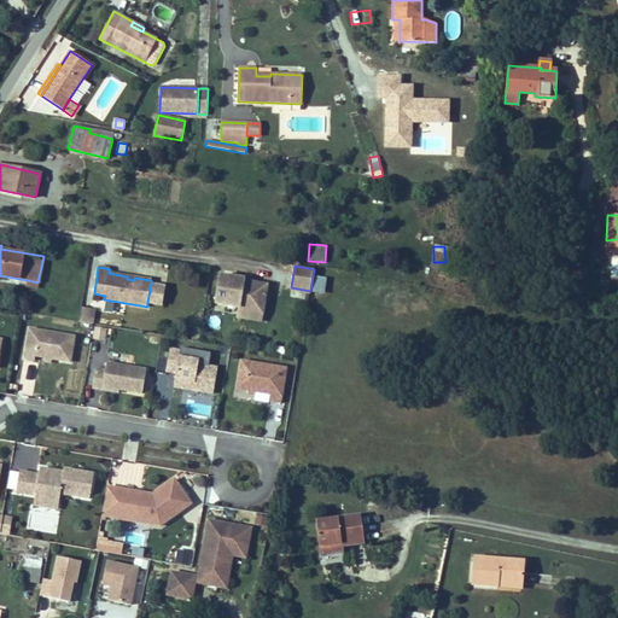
[(243,285),(244,281),(244,279),(220,274),(215,303),(239,307),(238,309),(262,314),(267,289),(243,285)]
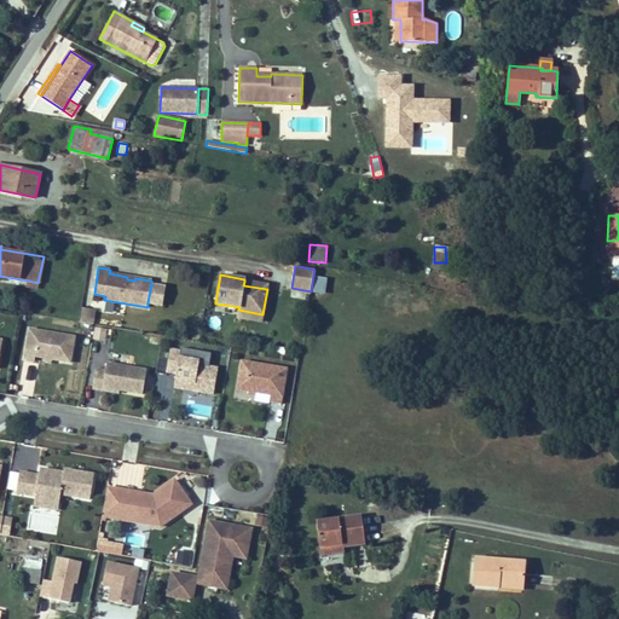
[(314,279),(313,290),(324,293),(327,282),(314,279)]
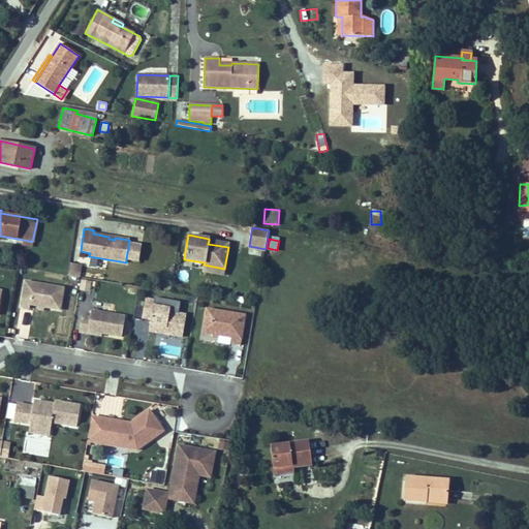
[(67,275),(76,277),(79,265),(69,262),(67,275)]
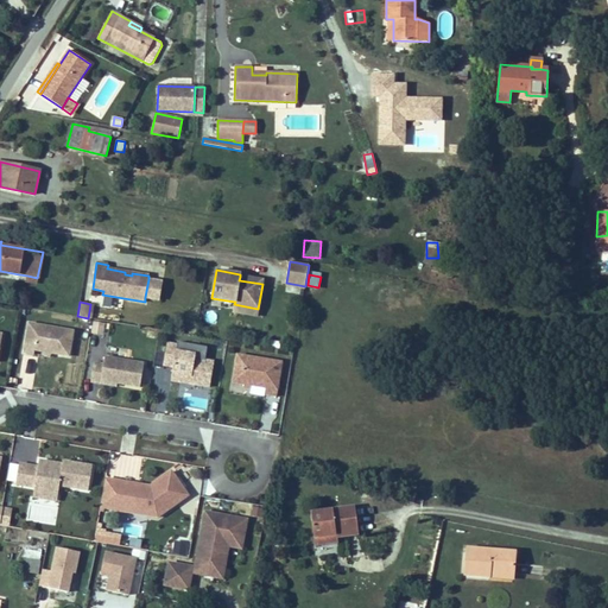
[(258,309),(234,304),(233,312),(257,316),(258,309)]
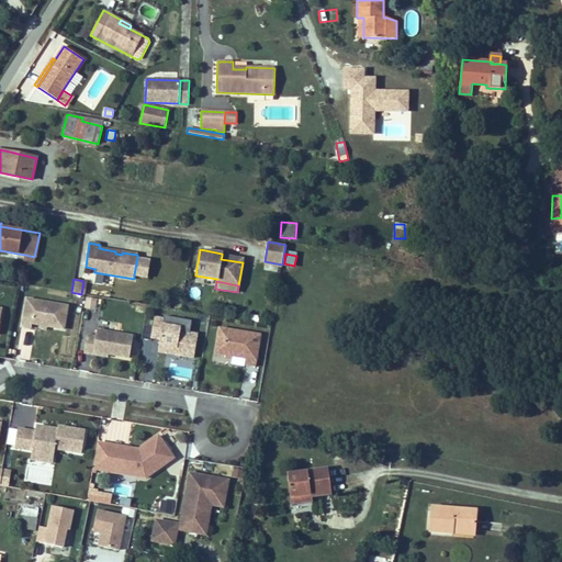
[(86,307),(94,308),(96,299),(86,298),(86,307)]
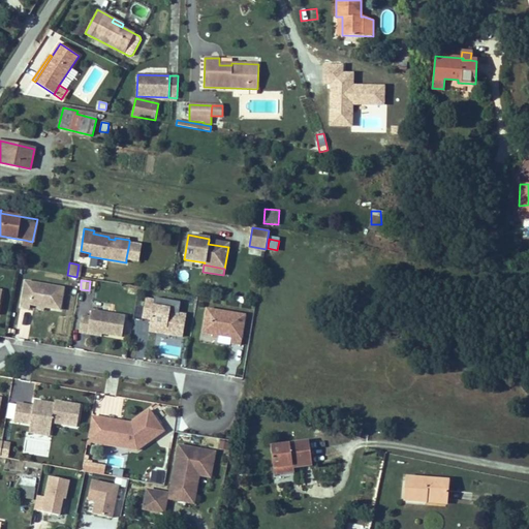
[(29,308),(30,305),(39,306),(43,307),(60,310),(63,288),(25,282),(21,306),(29,308)]
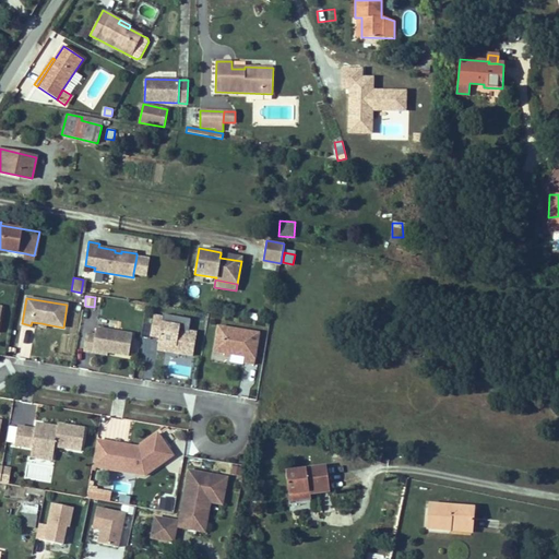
[(175,353),(192,356),(197,333),(179,330),(180,325),(163,323),(164,318),(154,316),(152,324),(150,336),(159,337),(158,343),(176,346),(175,353)]
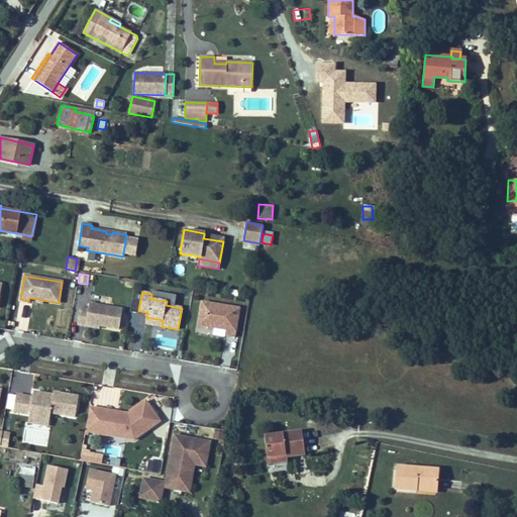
[(138,311),(140,300),(132,299),(130,312),(138,313),(138,311)]
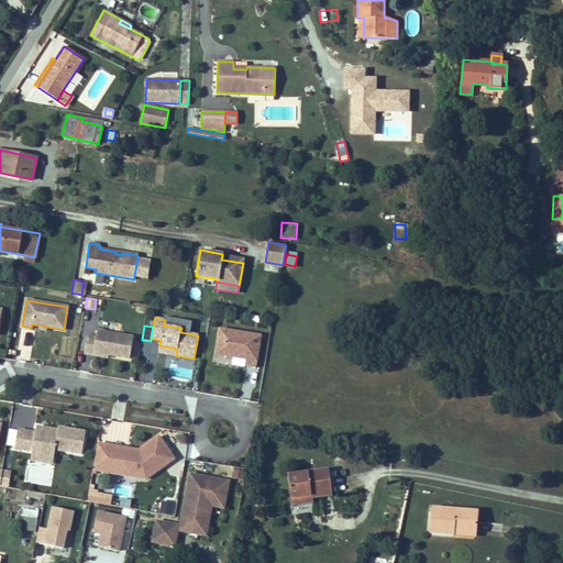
[(246,365),(255,366),(261,335),(220,329),(216,354),(227,356),(231,356),(246,360),(246,365)]
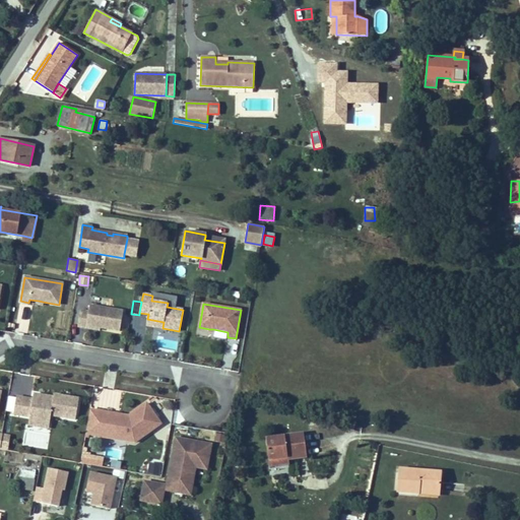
[(89,305),(88,312),(80,311),(77,326),(86,328),(86,325),(101,328),(120,331),(123,311),(89,305)]
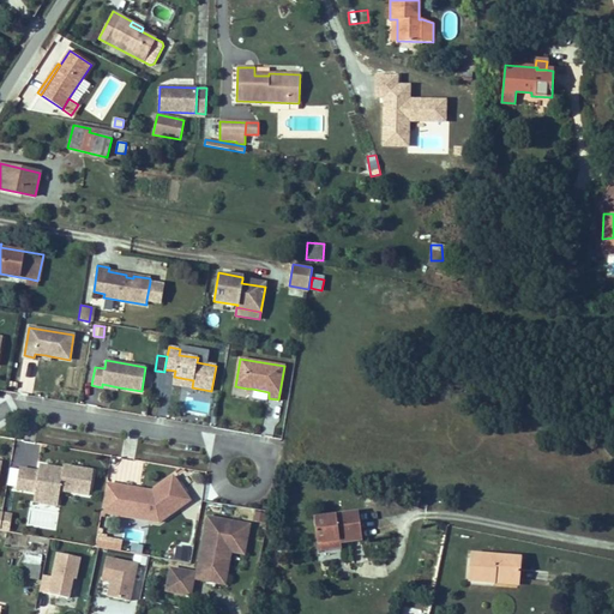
[(193,380),(174,377),(173,384),(192,387),(193,380)]
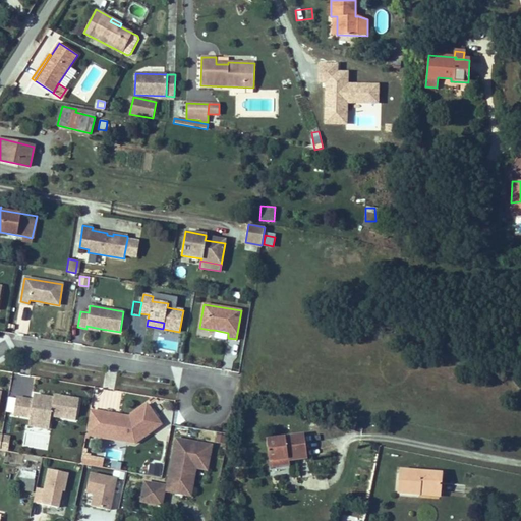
[(13,415),(30,417),(50,421),(51,416),(75,420),(79,399),(60,396),(59,399),(54,398),(34,395),(33,400),(16,397),(13,415)]
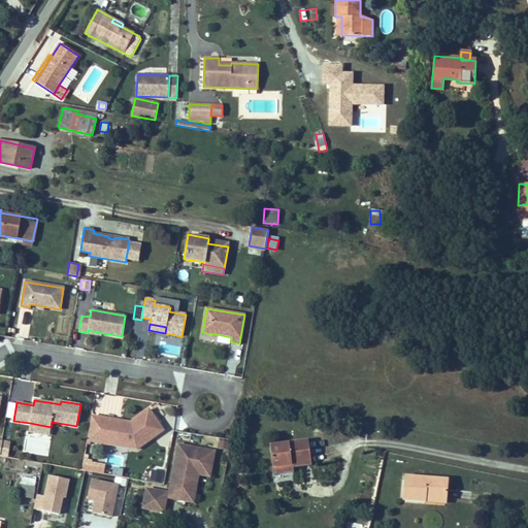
[(116,426),(110,419),(91,416),(87,440),(105,443),(113,438),(124,440),(129,448),(160,426),(149,409),(130,422),(122,428),(116,426)]
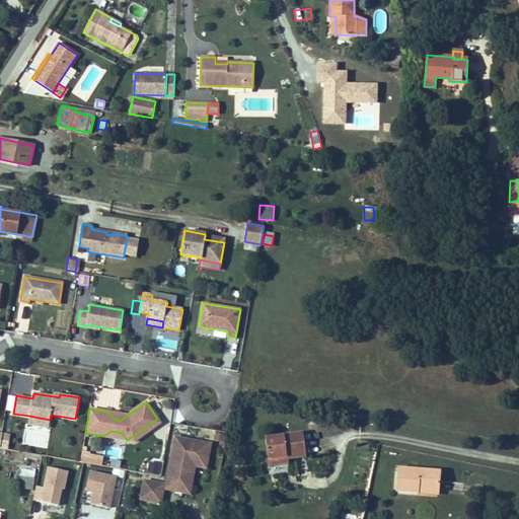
[(120,421),(128,415),(108,412),(114,419),(120,421)]
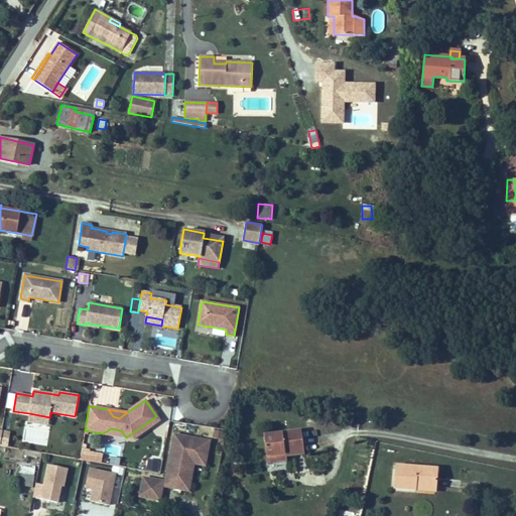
[(49,417),(29,413),(28,421),(48,425),(49,417)]
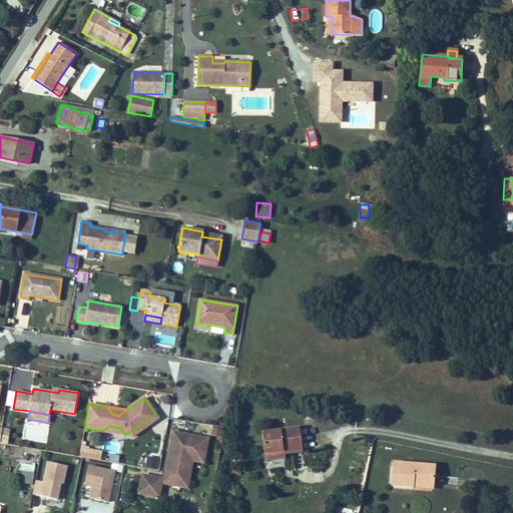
[(102,431),(125,435),(120,428),(110,426),(102,431)]
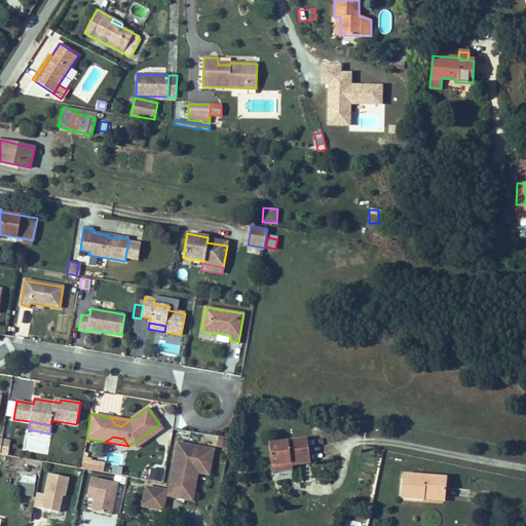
[(307,439),(269,444),(272,472),(292,470),(291,464),(310,461),(307,439)]
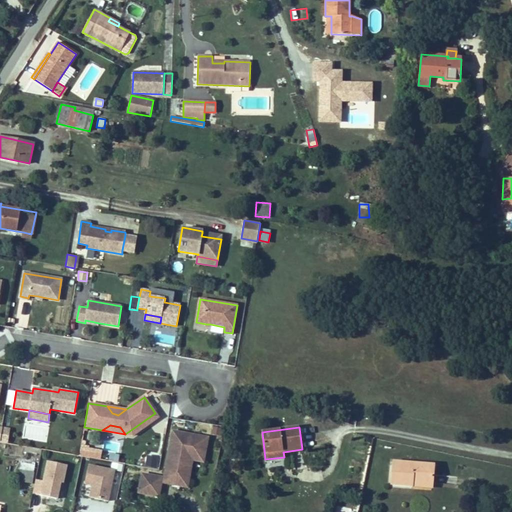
[(1,428),(0,434),(0,441),(6,443),(9,429),(1,428)]
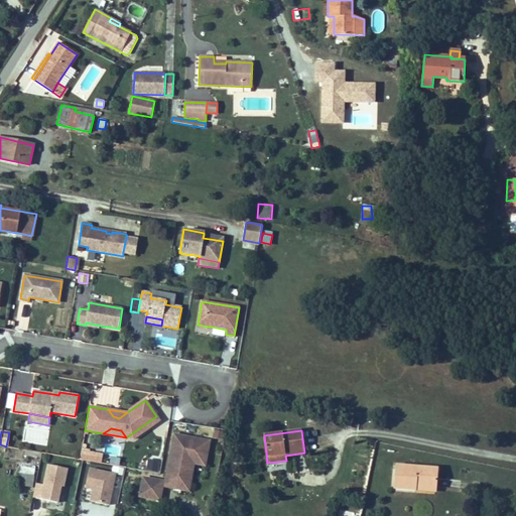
[(206,458),(209,441),(174,434),(165,482),(143,478),(140,496),(159,500),(162,486),(172,488),(173,479),(186,481),(191,456),(206,458)]
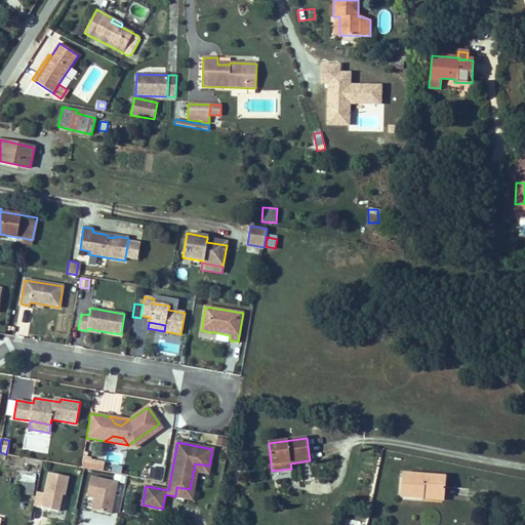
[(81,468),(84,469),(89,469),(90,463),(91,458),(83,456),(81,468)]
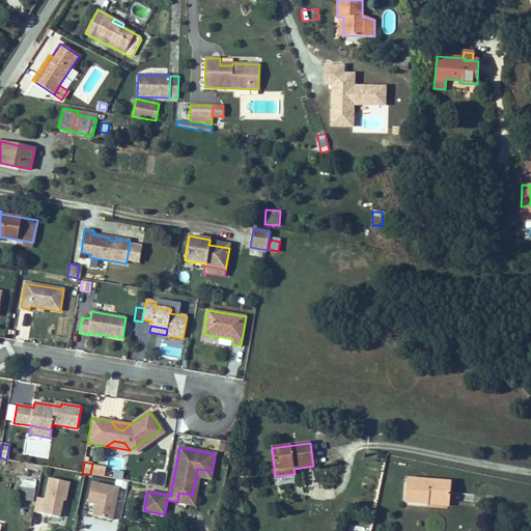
[(211,478),(212,471),(197,469),(192,495),(178,493),(177,502),(194,505),(199,476),(211,478)]
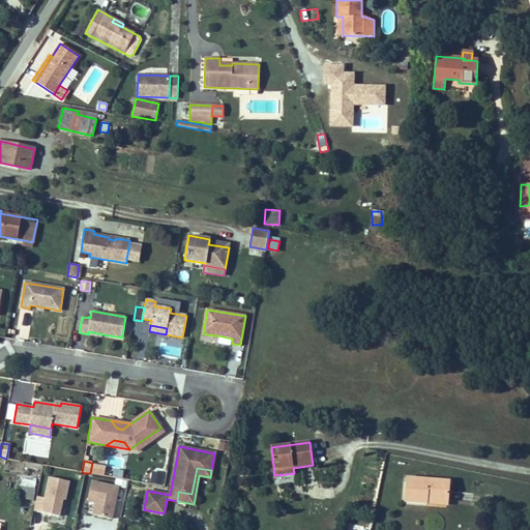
[(153,471),(150,482),(160,484),(164,473),(153,471)]
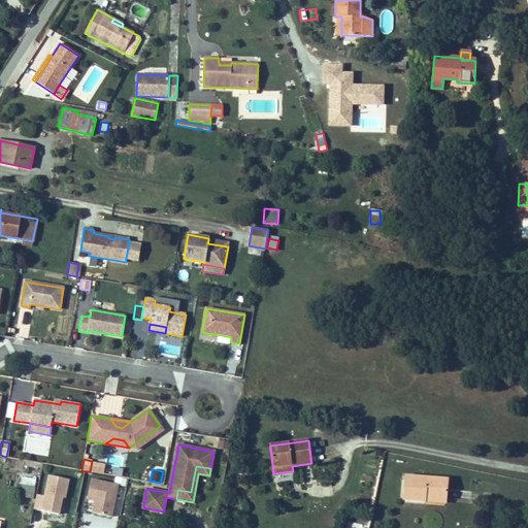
[(44,496),(35,495),(33,510),(63,515),(67,479),(46,476),(44,496)]
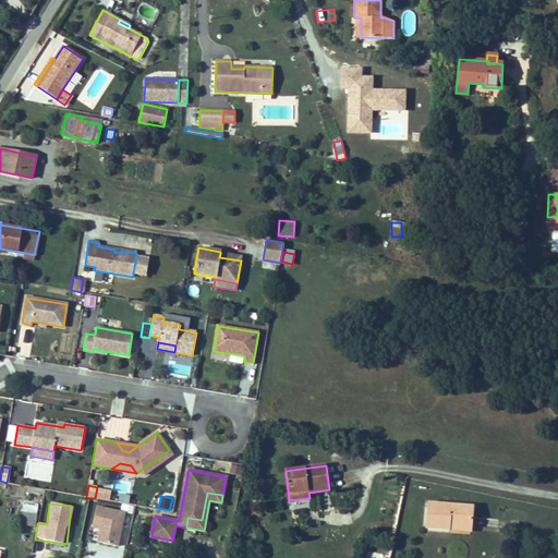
[(471,526),(472,507),(429,504),(427,528),(449,530),(449,525),(471,526)]
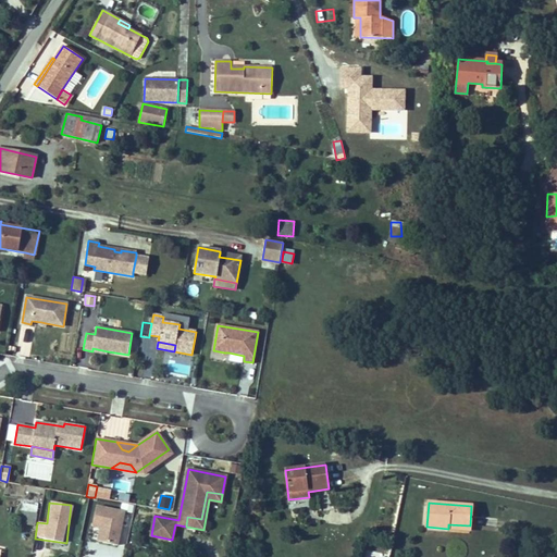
[(95,507),(93,529),(98,529),(97,544),(120,546),(124,510),(95,507)]
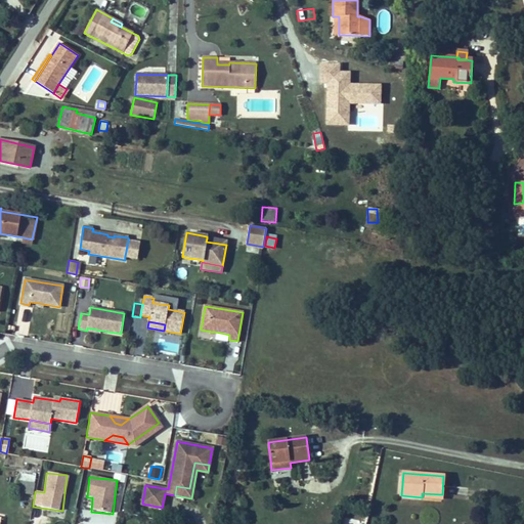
[(19,481),(17,492),(33,495),(35,484),(19,481)]
